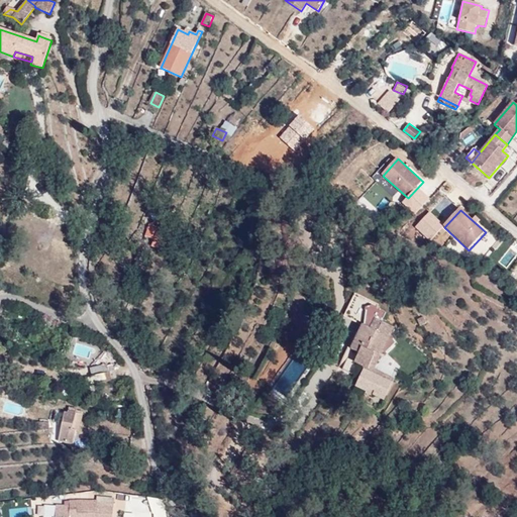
[(415,226),(429,238),(440,224),(426,213),(415,226)]
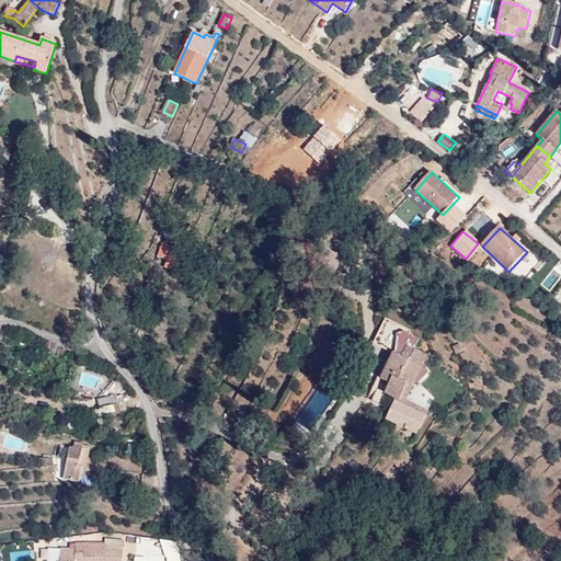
[(157,253),(168,258),(173,245),(163,240),(157,253)]
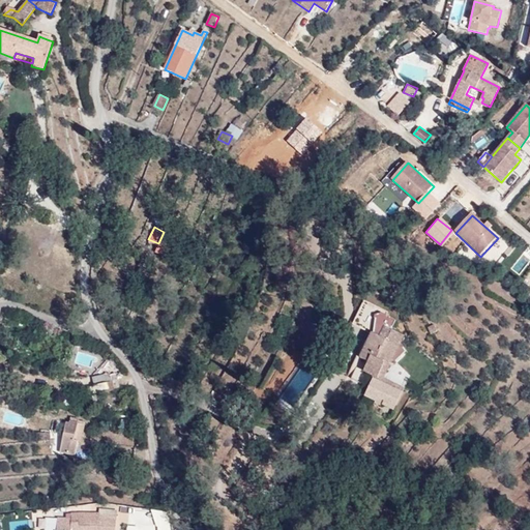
[(164,232),(158,243),(154,251),(165,256),(175,233),(166,229),(164,232)]
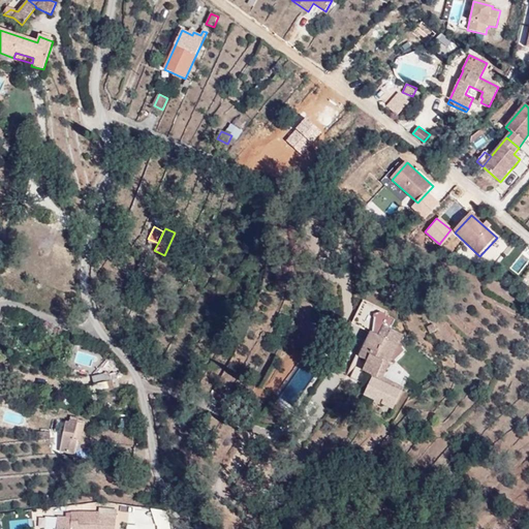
[(136,265),(143,268),(148,270),(152,261),(141,256),(136,265)]
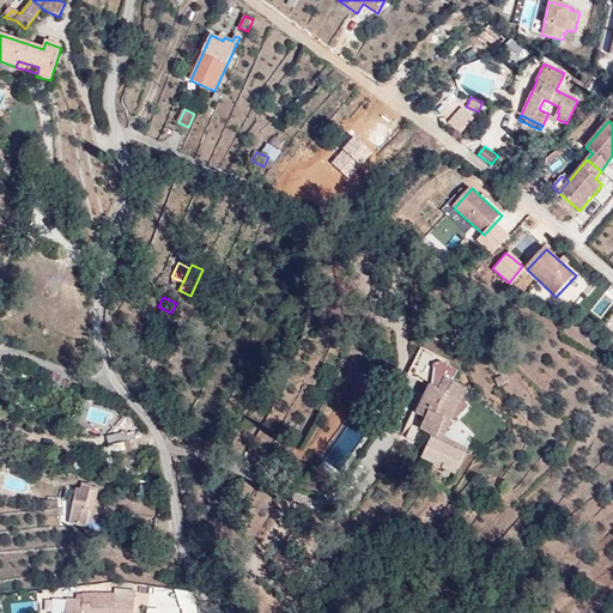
[(475,325),(463,327),(467,340),(479,337),(475,325)]
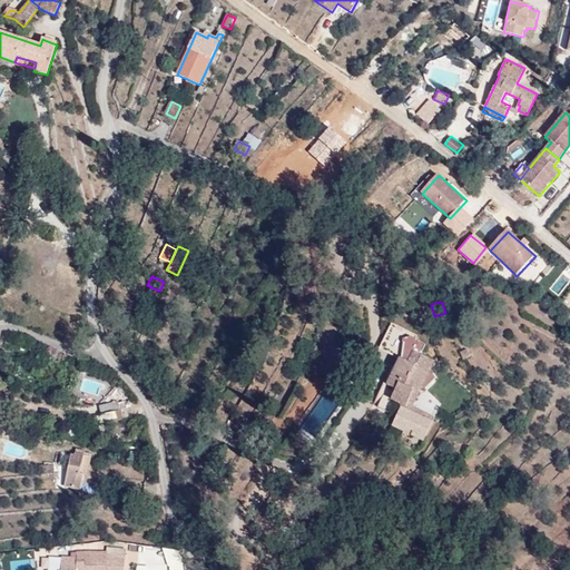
[(467,350),(460,353),(463,360),(470,357),(467,350)]
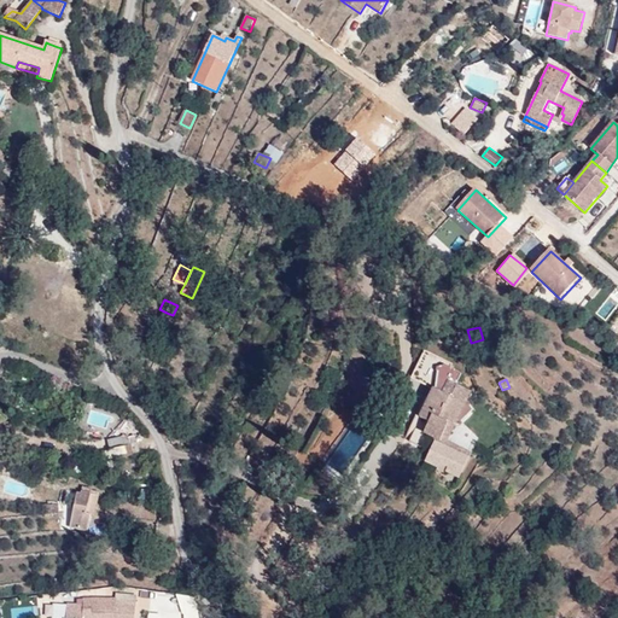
[(443,392),(435,389),(420,418),(430,423),(425,432),(438,438),(431,454),(464,468),(468,459),(438,444),(448,424),(454,426),(471,391),(449,380),(443,392)]
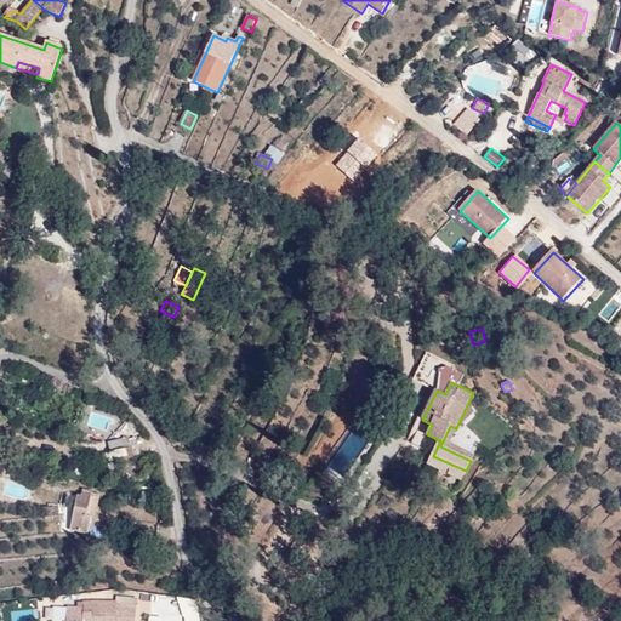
[(456,428),(450,426),(440,446),(471,461),(473,455),(449,444),(456,428)]
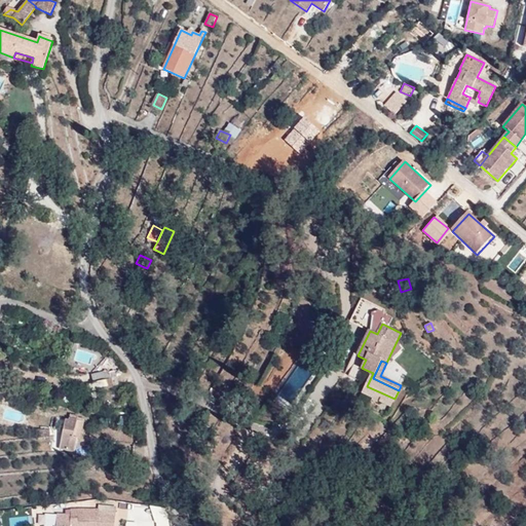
[(239,382),(245,374),(238,371),(234,379),(239,382)]
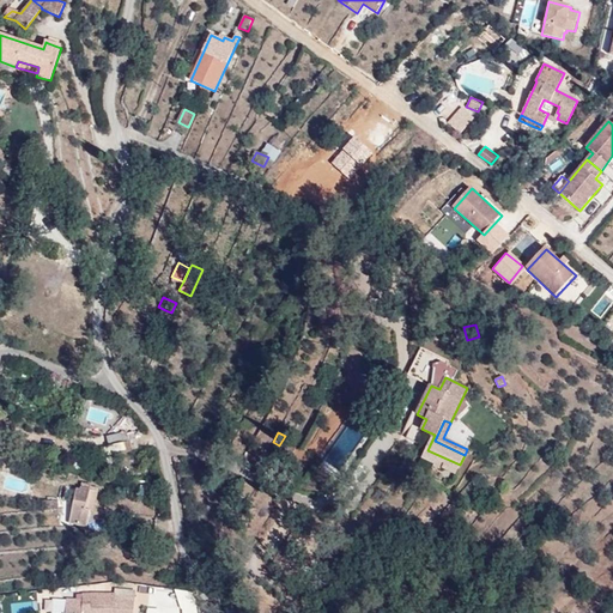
[(132,451),(127,434),(107,438),(107,437),(97,438),(99,450),(107,449),(109,457),(132,451)]
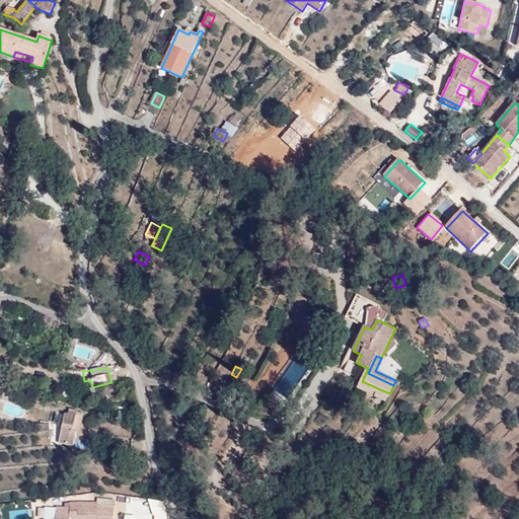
[(76,416),(77,412),(69,410),(68,416),(65,415),(59,443),(73,446),(76,433),(73,432),(76,416)]
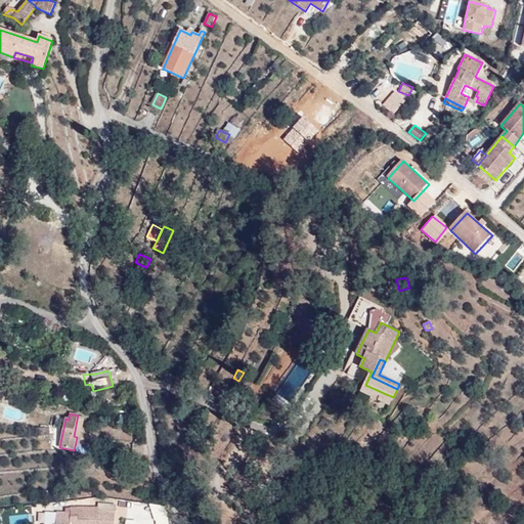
[(80,438),(84,421),(77,420),(74,436),(77,437),(80,438)]
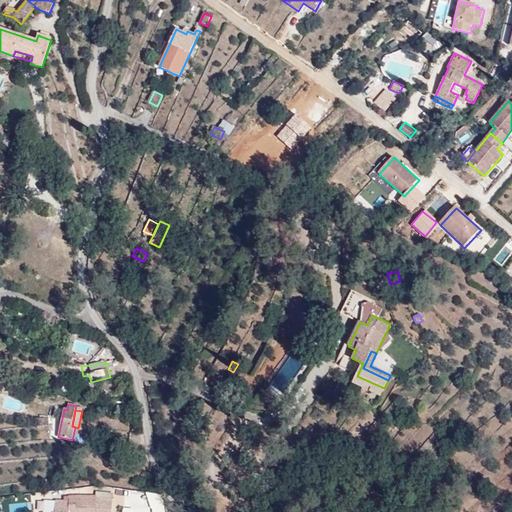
[(48,426),(48,418),(38,418),(39,426),(48,426)]
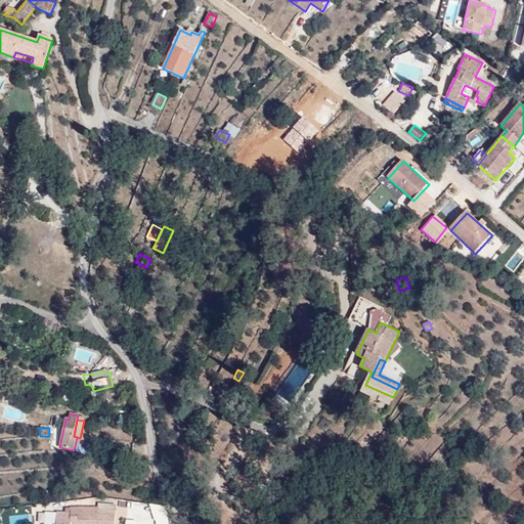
[(125,501),(115,501),(116,516),(126,516),(125,501)]
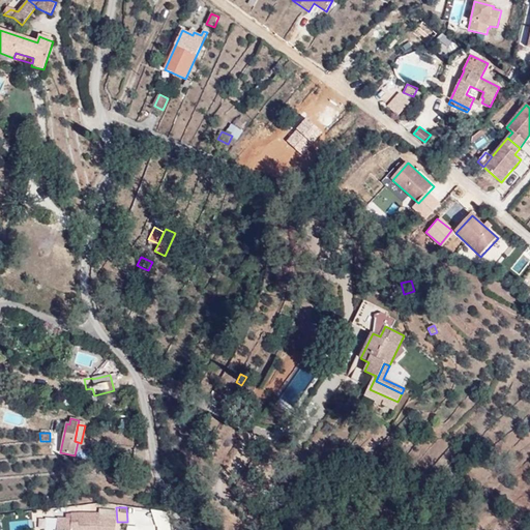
[(170,529),(168,507),(153,509),(154,529),(170,529)]
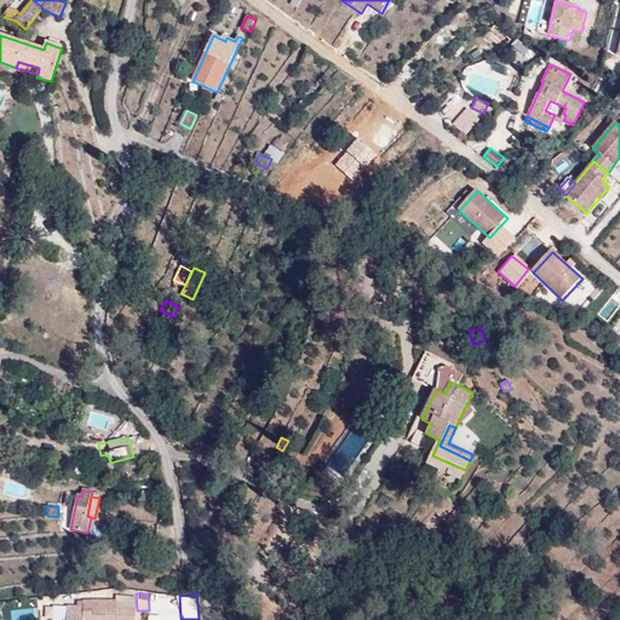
[(73,595),(49,597),(50,606),(74,603),(73,595)]
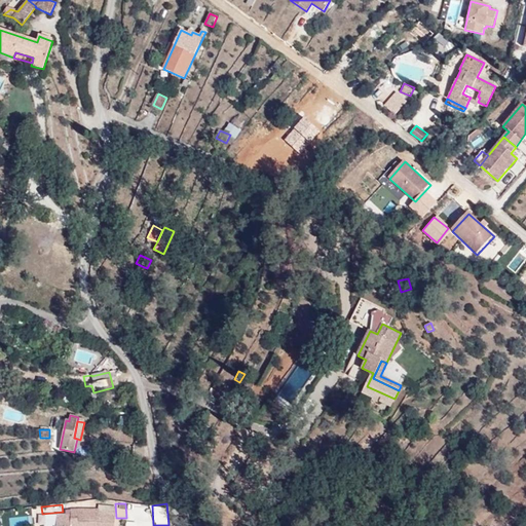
[(59,519),(58,525),(114,525),(115,512),(90,510),(71,511),(71,519),(59,519)]
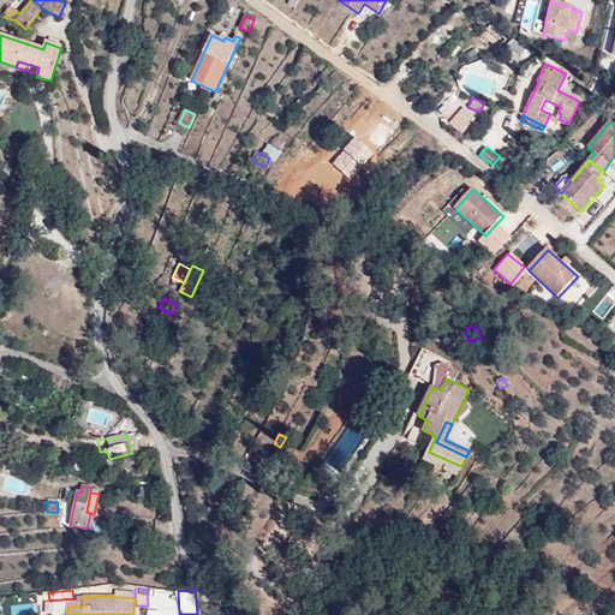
[(36,614),(36,603),(10,604),(11,614),(36,614)]
